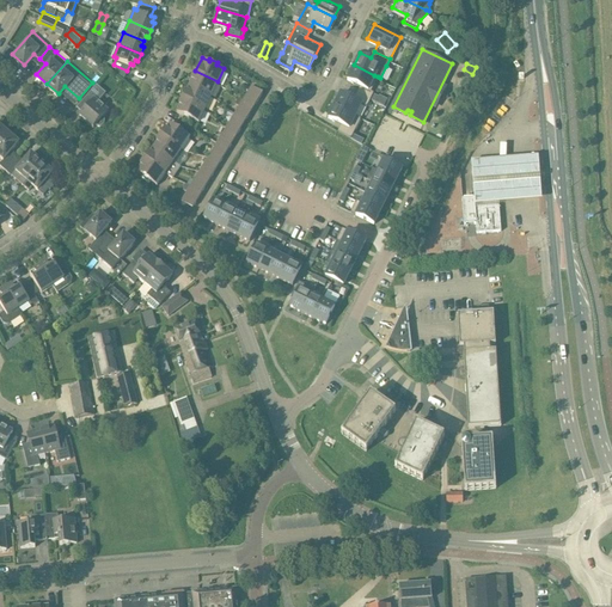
[(374,75),(354,65),(348,78),(360,84),(357,90),(371,97),(374,90),(371,89),(378,77),(374,75)]
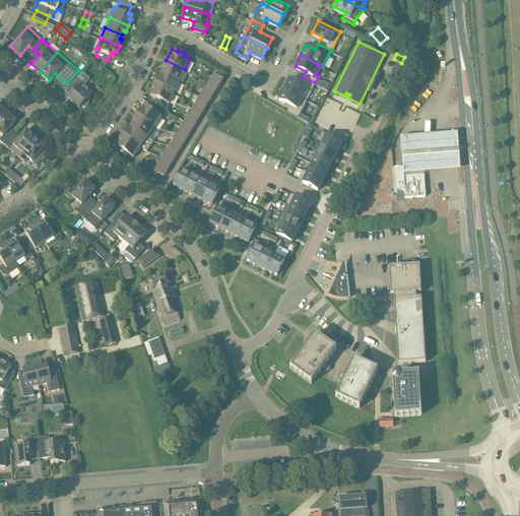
[(160,70),(180,79),(185,69),(166,60),(160,70)]
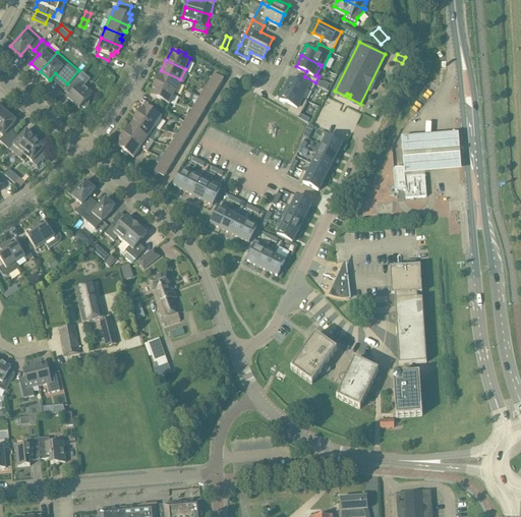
[(91,76),(82,69),(68,85),(73,90),(68,96),(79,106),(81,104),(82,105),(84,105),(85,105),(88,103),(89,102),(90,100),(89,98),(88,97),(93,92),(83,83),(91,76)]
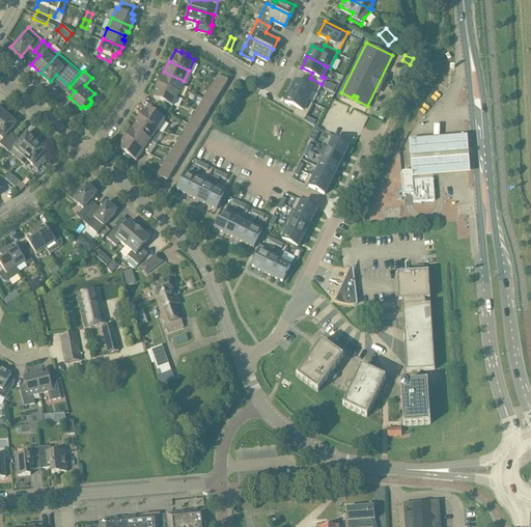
[(164,72),(159,83),(178,92),(184,81),(164,72)]
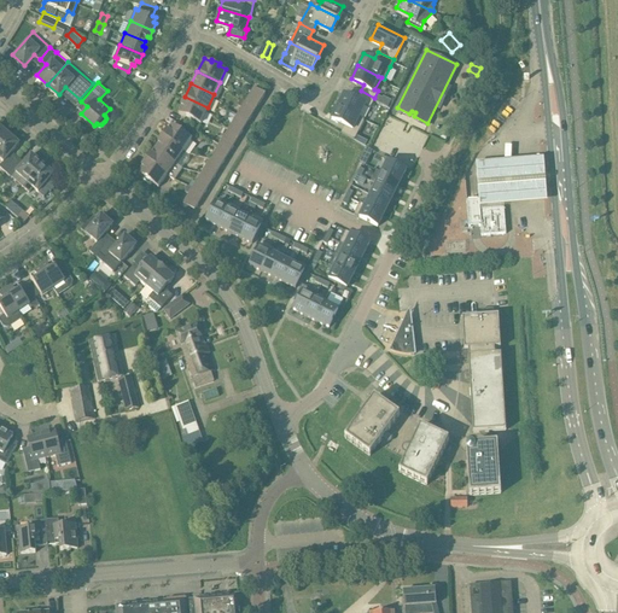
[(255,83),(246,98),(252,101),(260,101),(266,91),(255,83)]
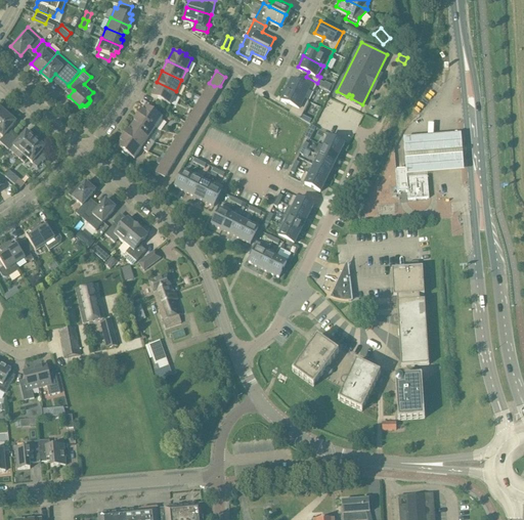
[(317,83),(306,77),(303,83),(292,78),(287,88),(304,97),(305,96),(309,87),(314,89),(317,83)]
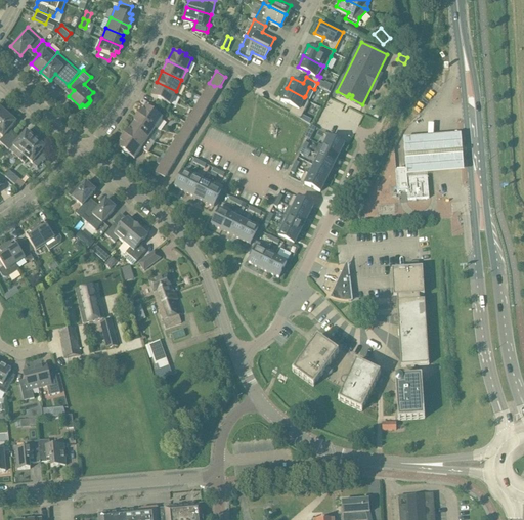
[(171,102),(176,91),(157,82),(151,93),(171,102)]
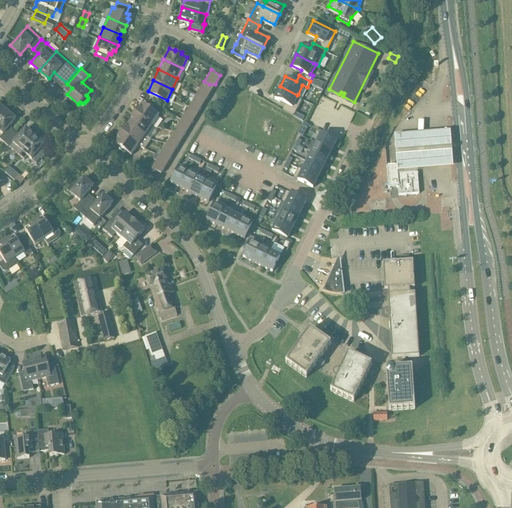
[(204,81),(196,93),(202,96),(207,96),(209,94),(209,84),(204,81)]
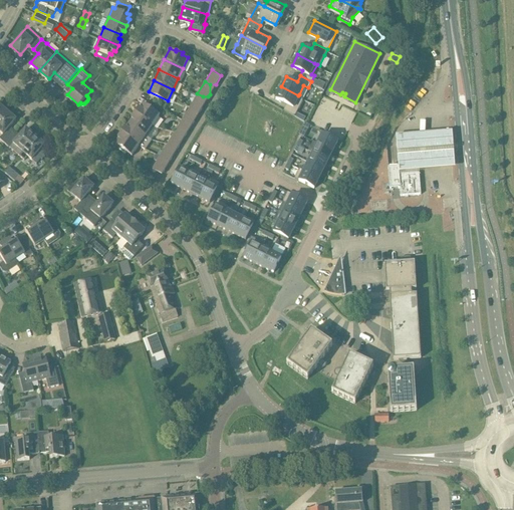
[(298,95),(281,86),(276,96),(286,102),(284,107),(295,114),(303,97),(299,94),(298,95)]
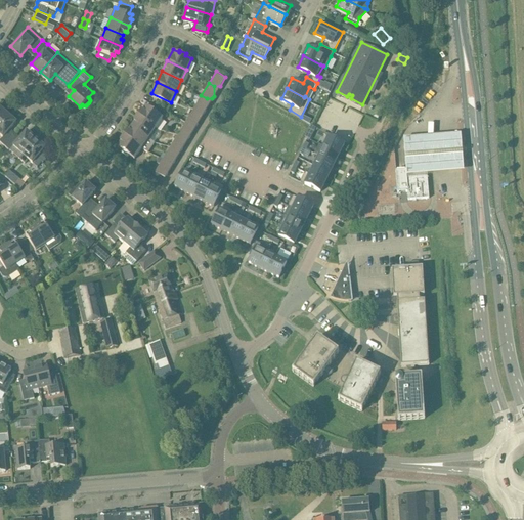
[(201,95),(193,107),(199,111),(205,111),(206,109),(207,98),(201,95)]
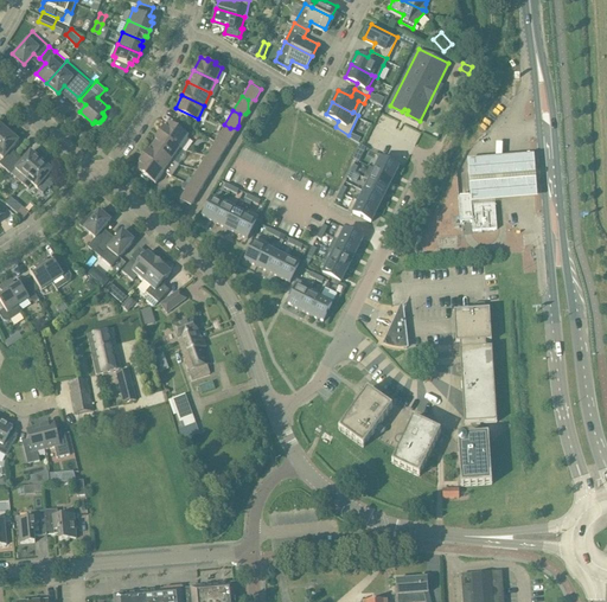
[(168,121),(160,133),(180,146),(189,134),(168,121)]
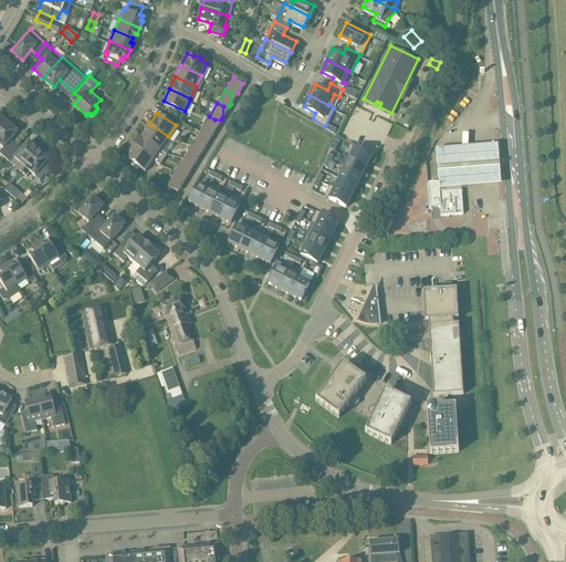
[(209,116),(201,129),(207,133),(212,133),(215,131),(215,120),(209,116)]
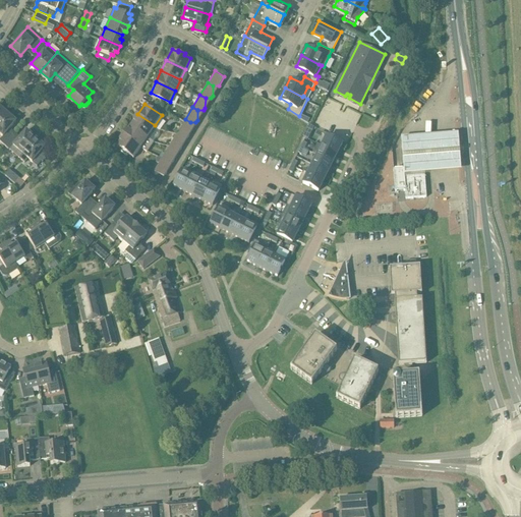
[(0,137),(5,142),(13,132),(8,127),(16,118),(7,110),(0,118),(0,131),(3,133),(0,136),(0,137)]
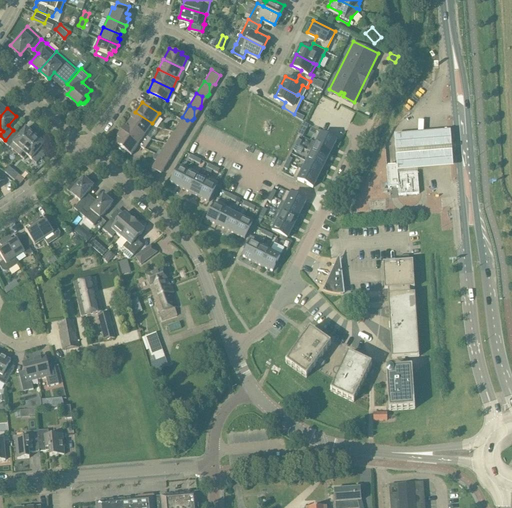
[(145,133),(152,123),(135,112),(129,121),(145,133)]
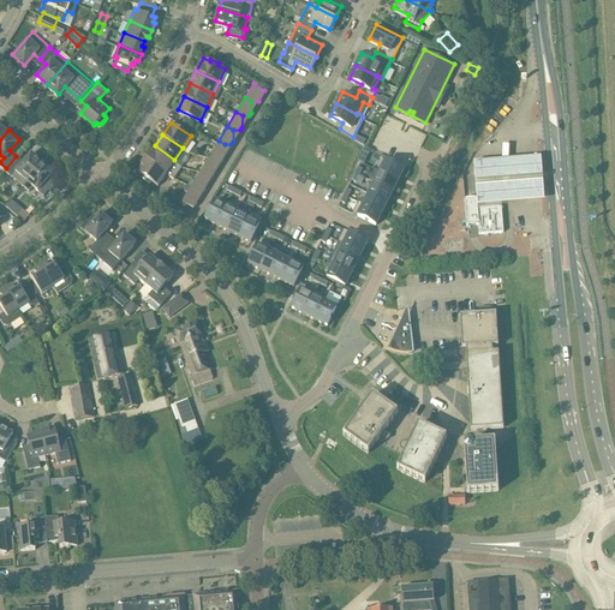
[(225,144),(219,141),(209,155),(215,159),(222,160),(225,156),(225,144)]
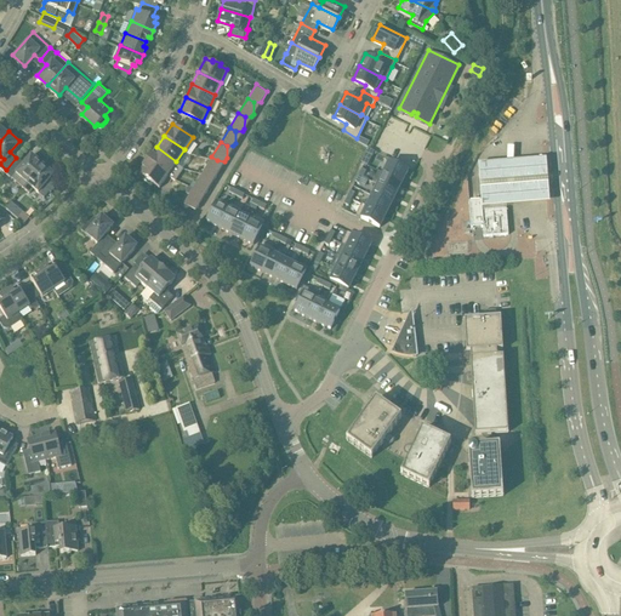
[(169,174),(176,161),(157,147),(148,159),(169,174)]
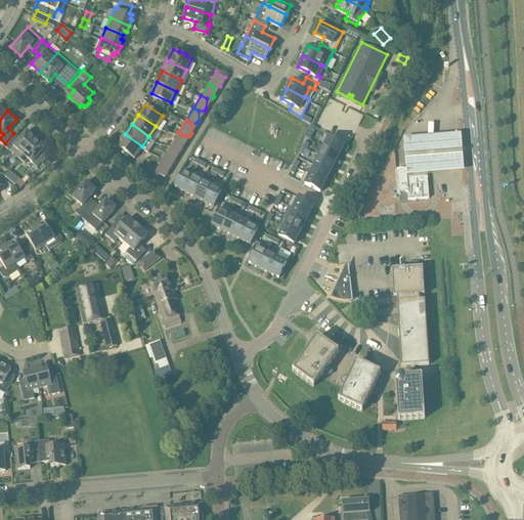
[(13,133),(5,143),(19,156),(23,152),(36,136),(27,128),(18,137),(13,133)]
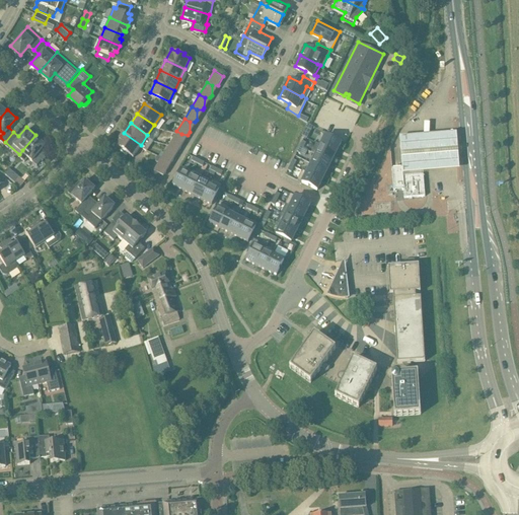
[(403,164),(403,172),(424,171),(424,168),(424,166),(427,165),(439,165),(453,163),(458,163),(456,130),(451,130),(437,131),(424,132),(409,133),(400,133),(403,164)]
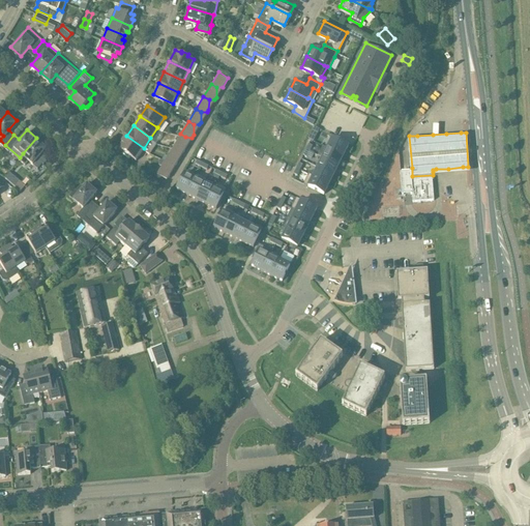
[(180,134),(173,146),(178,150),(184,150),(185,147),(185,137),(180,134)]
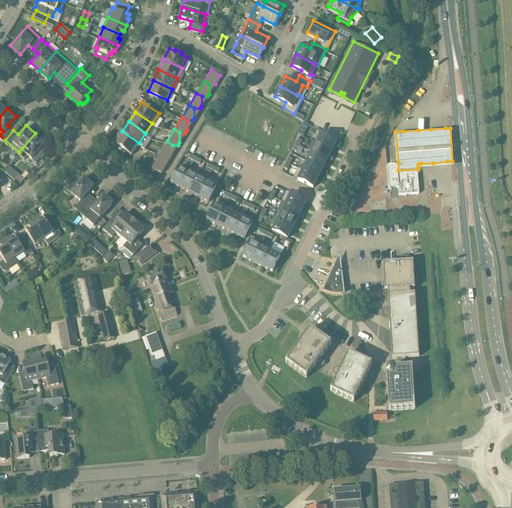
[(38,130),(35,133),(22,148),(19,152),(24,157),(27,153),(36,160),(41,155),(42,156),(45,153),(44,152),(47,149),(42,145),(47,138),(38,130)]
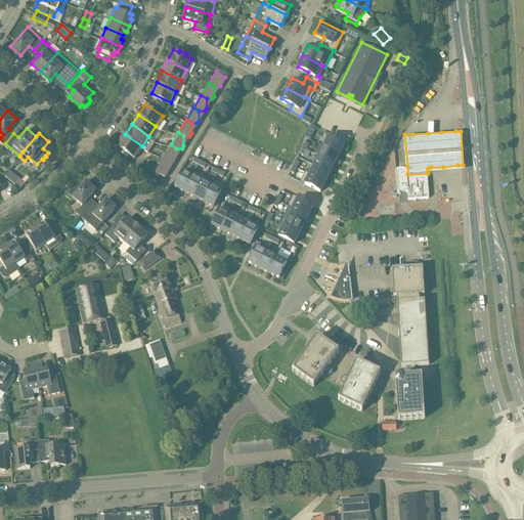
[(135,157),(142,146),(125,134),(118,144),(123,148),(122,149),(128,154),(129,153),(135,157)]
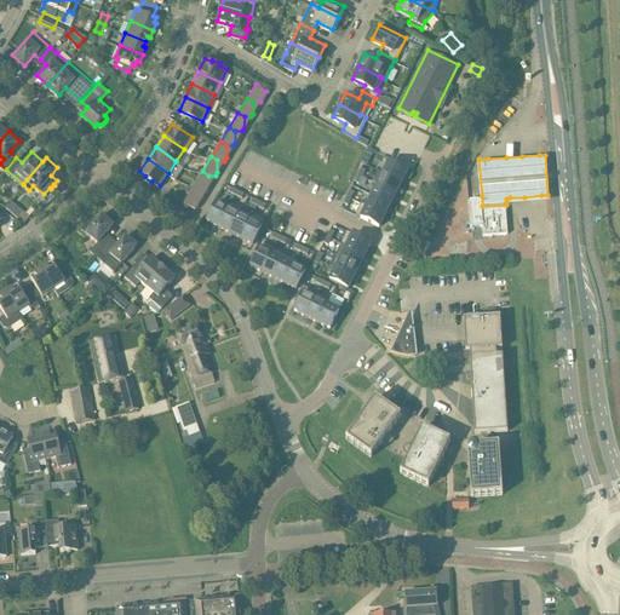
[(389,159),(383,171),(401,179),(407,168),(389,159)]
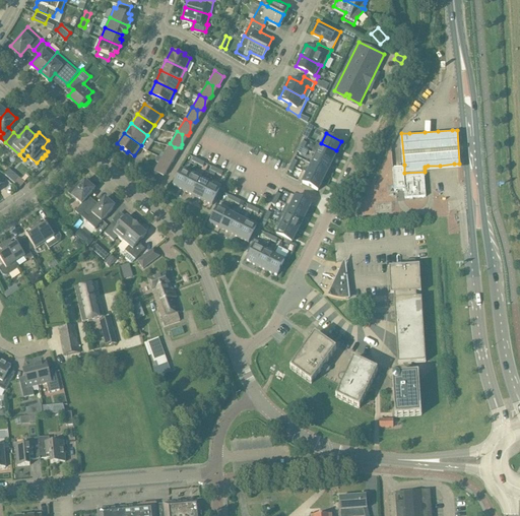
[(317,140),(312,149),(317,152),(332,159),(336,150),(321,143),(317,140)]
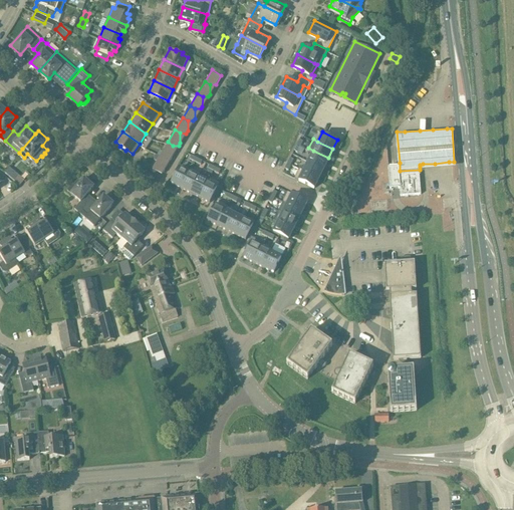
[(168,142),(160,154),(166,158),(171,158),(173,155),(173,146),(168,142)]
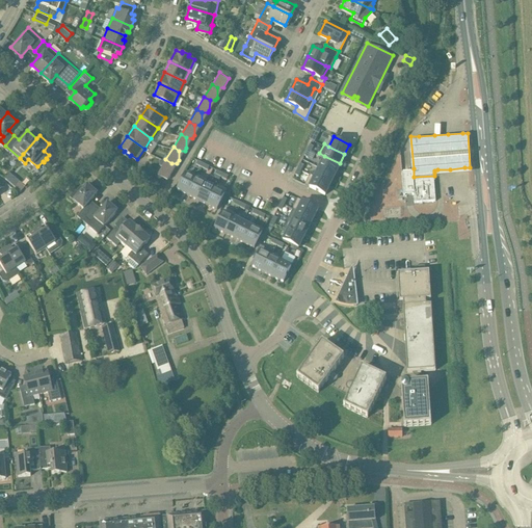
[(340,163),(324,156),(319,165),(335,173),(340,163)]
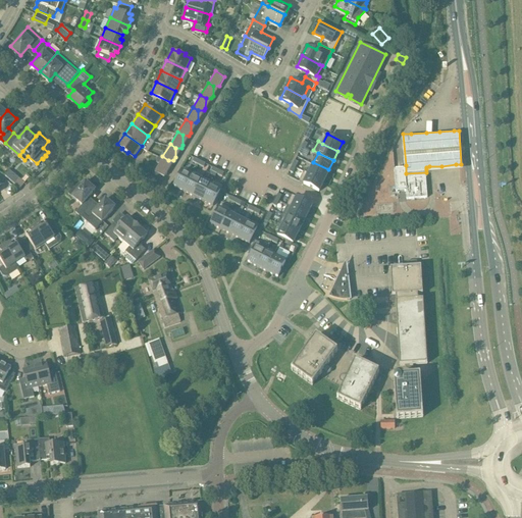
[(168,160),(162,156),(155,169),(161,172),(166,172),(167,169),(168,160)]
